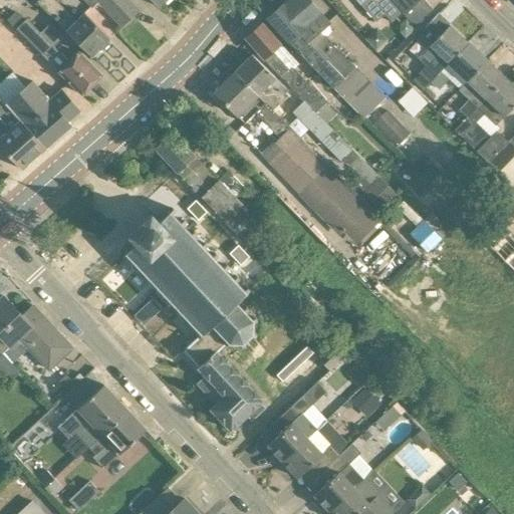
[(52,0),(32,0),(90,57),(108,39),(83,13),(72,25),(69,21),(71,18),(52,0)]
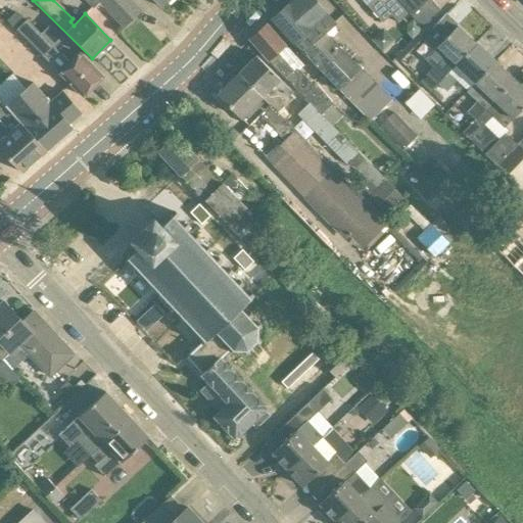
[(84,0),(93,8),(98,3),(122,28),(139,10),(129,0),(84,0)]
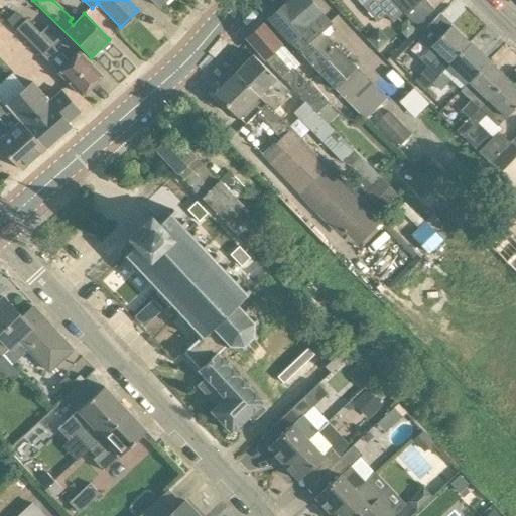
[(166,0),(150,0),(158,8),(166,0)]
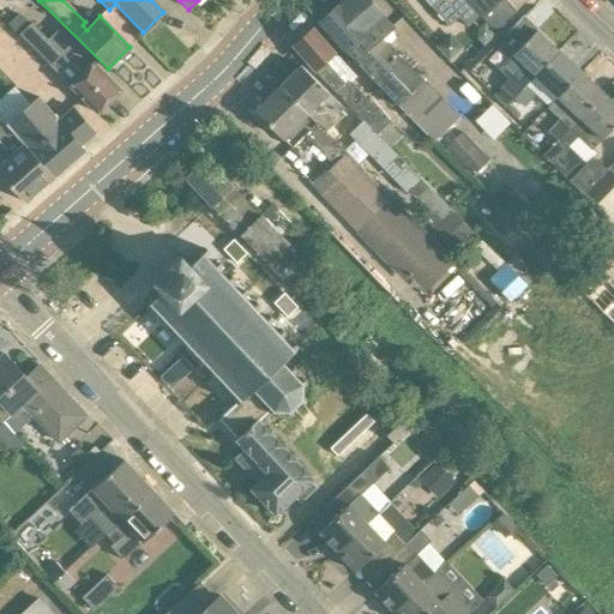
[(344,0),(319,24),(345,54),(433,143),(461,116),(380,38),(391,29),(366,0),(344,0)]
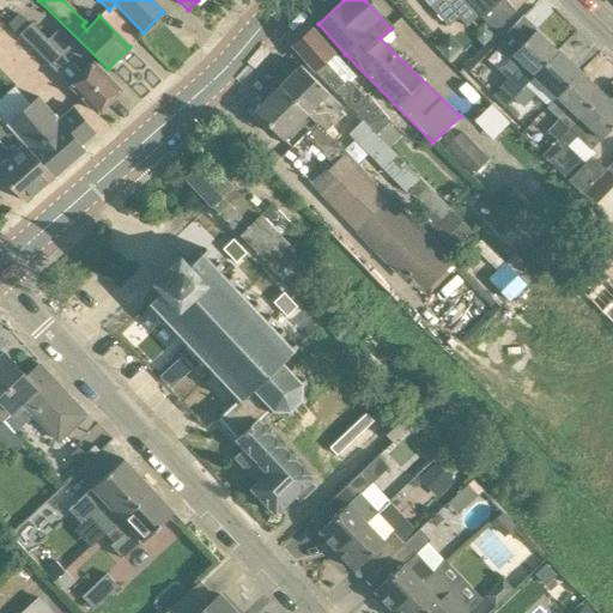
[(423,0),(447,28),(457,18),(467,28),(480,17),(465,0),(423,0)]
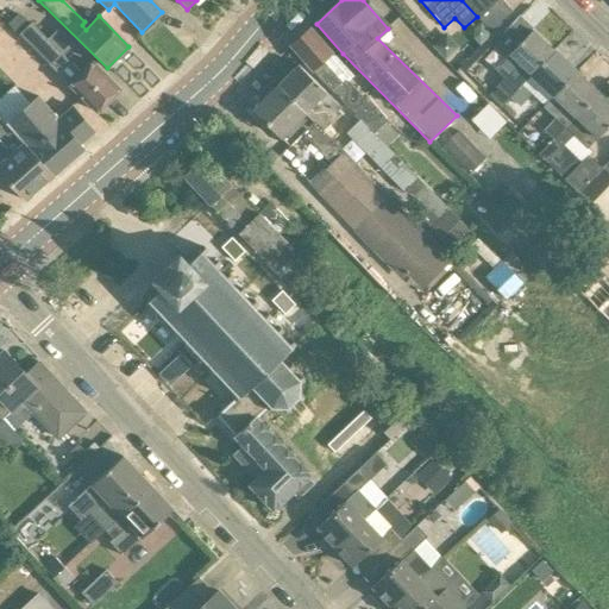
[(462,0),(477,17),(478,18),(497,0),(462,0)]
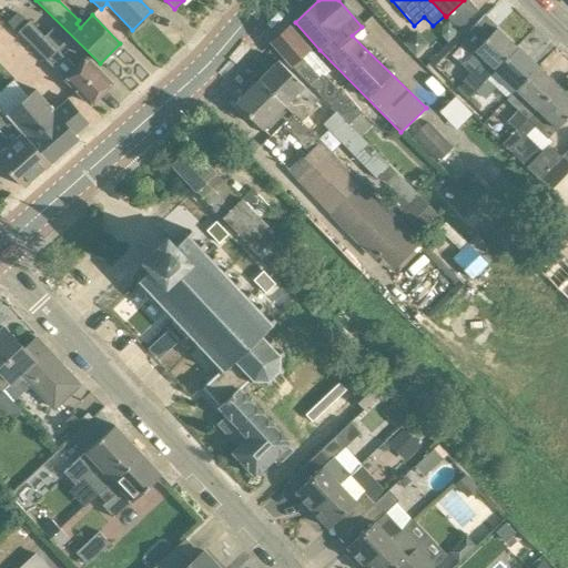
[(466,0),(464,0),(446,17),(459,31),(478,12),(466,0)]
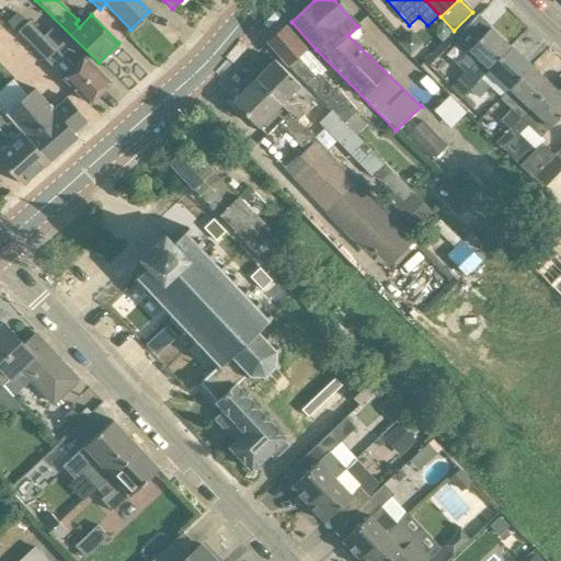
[(494,0),(482,13),(493,23),(507,9),(496,0),(494,0)]
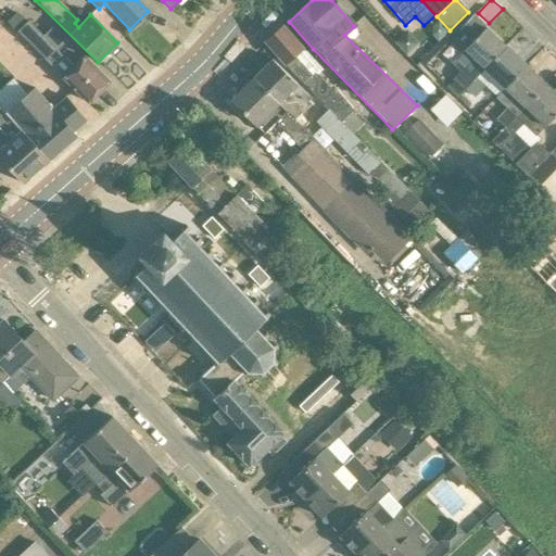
[(8,22),(16,32),(43,59),(47,62),(63,77),(87,102),(108,83),(83,58),(73,66),(58,51),(66,42),(53,29),(43,39),(16,13),(8,22)]
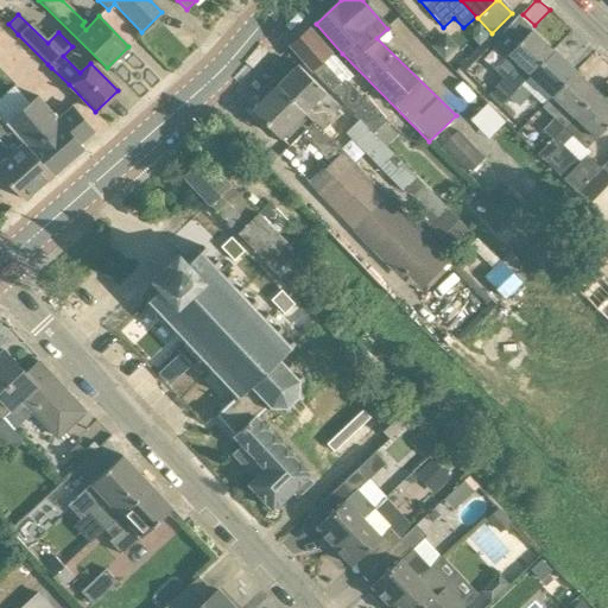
[(480,23),(473,30),(473,40),(479,46),(491,35),(480,23)]
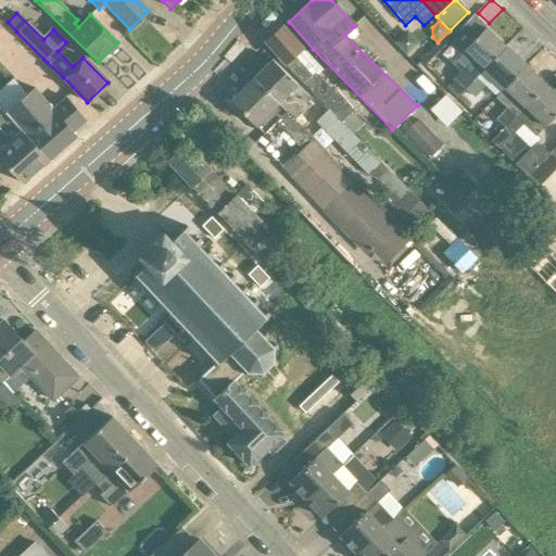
[(282,26),(265,42),(292,75),(328,111),(353,135),(363,126),(352,113),(317,75),(312,76),(294,58),(303,50),(282,26)]
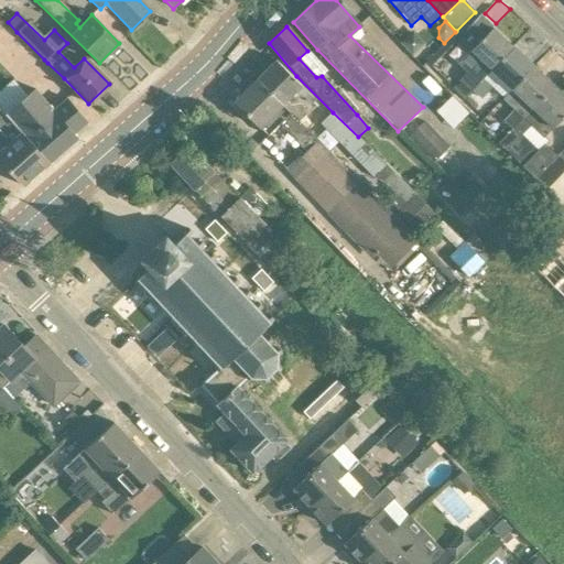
[(461,78),(452,88),(464,100),(472,93),(485,79),(492,72),(513,50),(492,29),(479,43),(457,65),(462,69),(466,74),(461,78)]
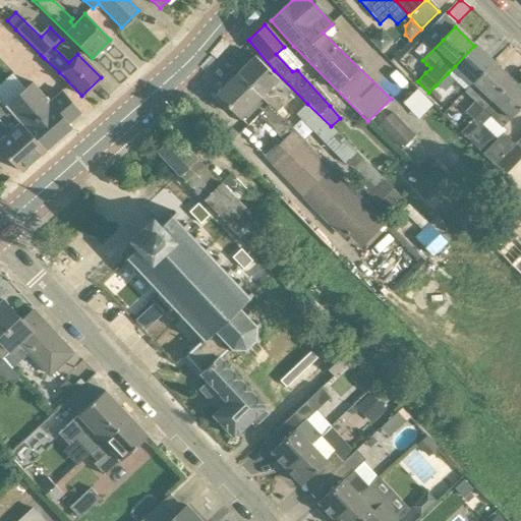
[(474,46),(455,66),(473,83),(494,63),(474,46)]
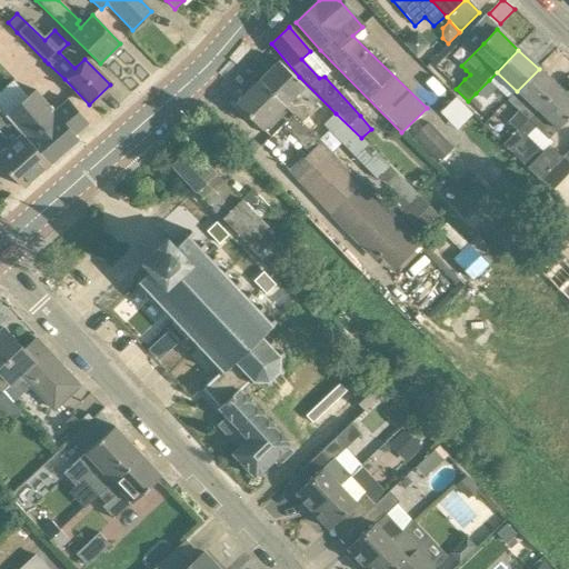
[(277,62),(259,80),(301,123),(310,131),(326,116),(318,108),(308,97),(309,96),(277,62)]
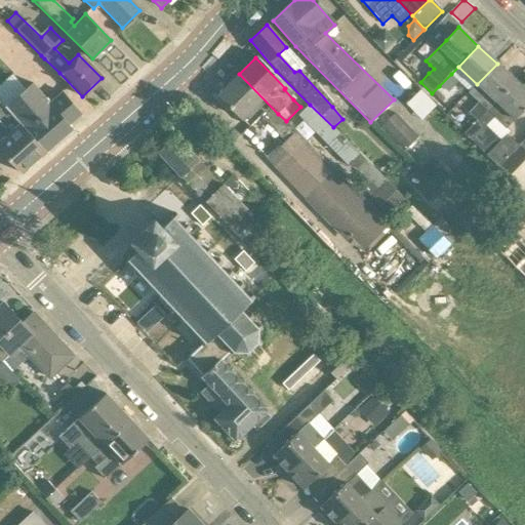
[(479,103),(469,114),(478,122),(516,82),(497,64),(477,84),(470,92),(469,93),(479,103)]
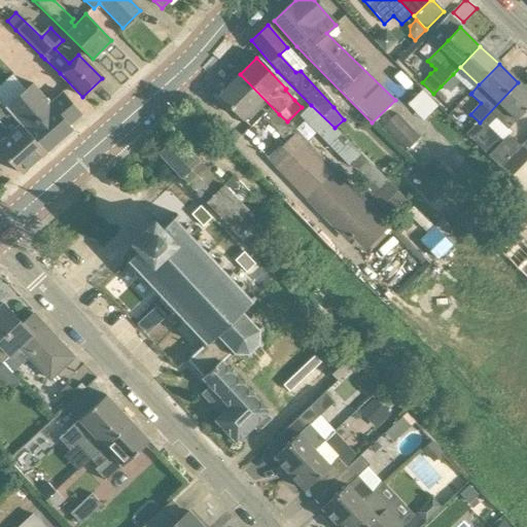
[(240,74),(217,96),(243,121),(250,128),(260,117),(286,143),(278,151),(270,160),(289,179),(288,180),(307,199),(308,198),(351,241),(353,238),(375,215),(335,175),(336,173),(287,121),(279,114),(240,74)]
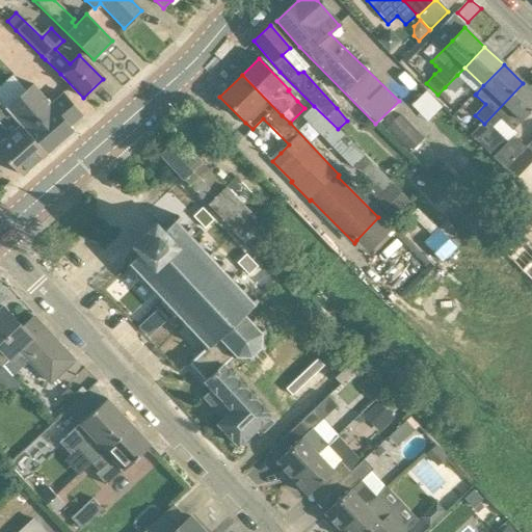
[(457,75),(445,87),(453,95),(464,82),(457,75)]
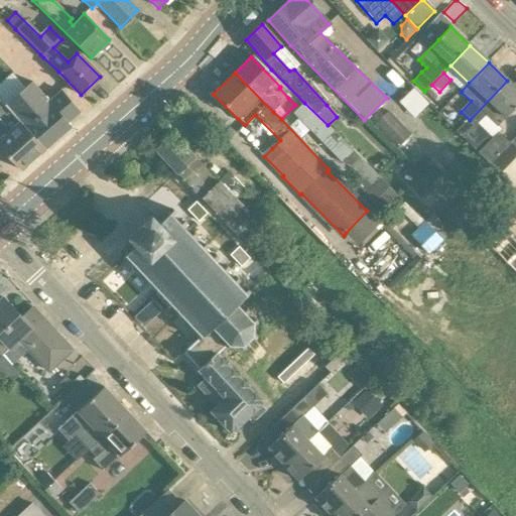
[(470,120),(457,133),(464,139),(476,126),(486,116),(497,127),(515,106),(515,88),(507,81),(470,120)]
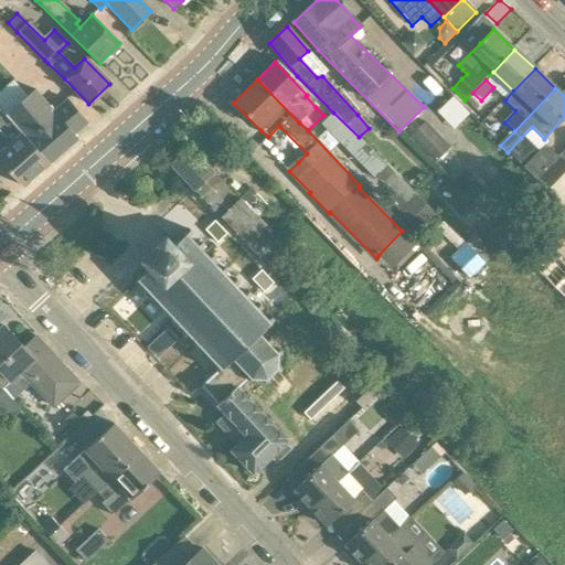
[(3,117),(49,163),(76,139),(72,135),(85,123),(65,99),(52,112),(33,91),(3,117)]
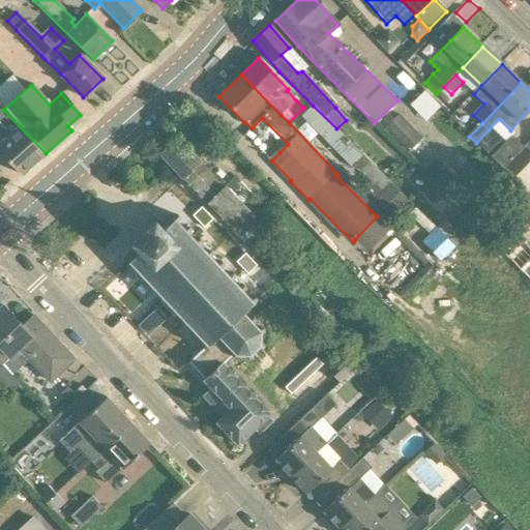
[(429,119),(444,104),(428,88),(412,102),(429,119)]
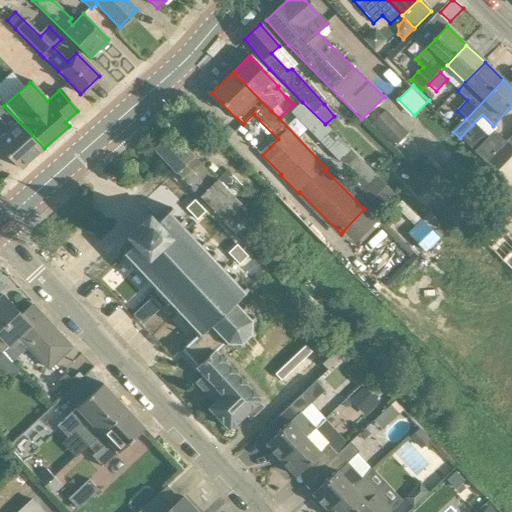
[(3,106),(0,102),(0,121),(8,130),(0,136),(0,146),(19,169),(44,148),(3,106)]
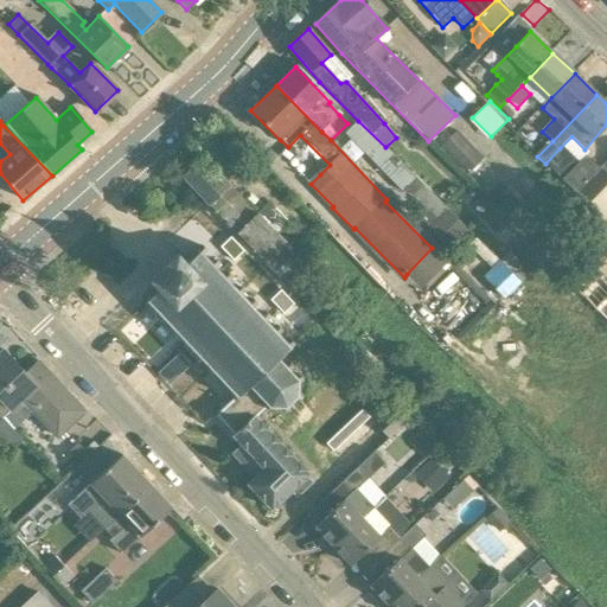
[(358,121),(345,132),(402,191),(416,198),(426,190),(415,179),(385,147),(358,121)]
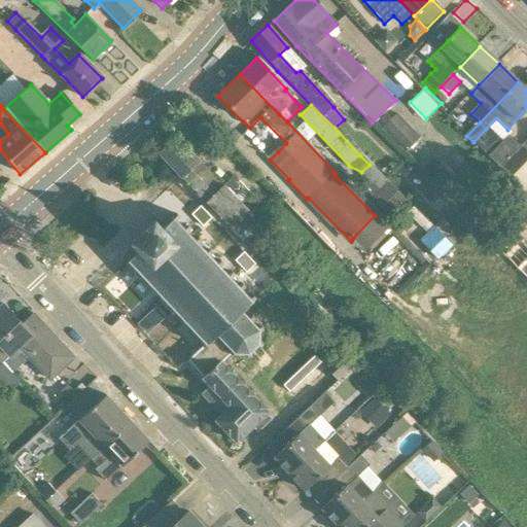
[(397,114),(382,128),(406,152),(409,149),(418,141),(420,139),(405,123),(397,114)]
